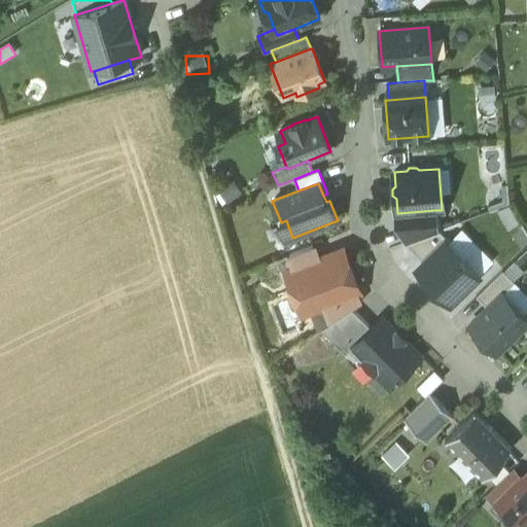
[(224,203),(243,196),(239,184),(220,191),(224,203)]
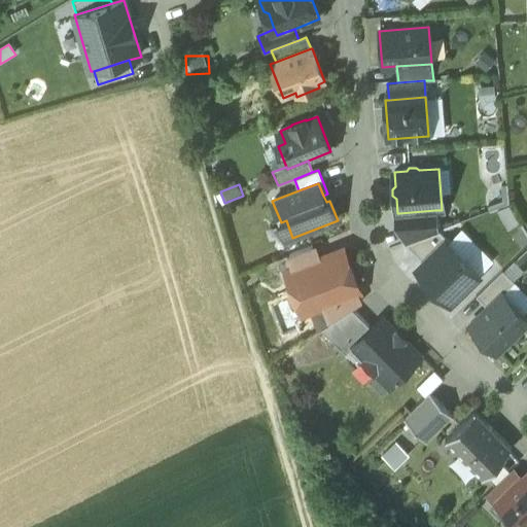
[(435,210),(399,213),(400,232),(406,244),(437,232),(435,210)]
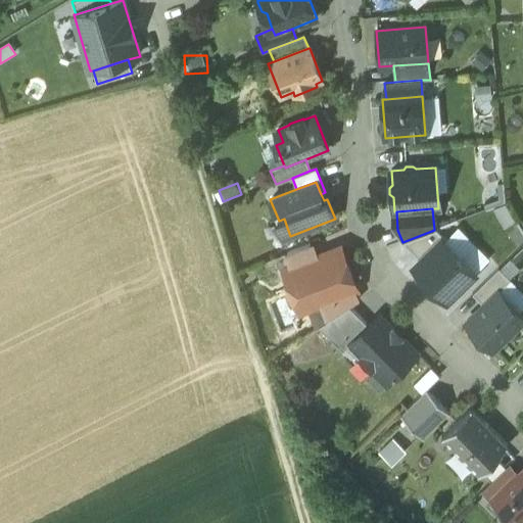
[(402,242),(422,262),(443,241),(445,239),(437,230),(434,230),(402,242)]
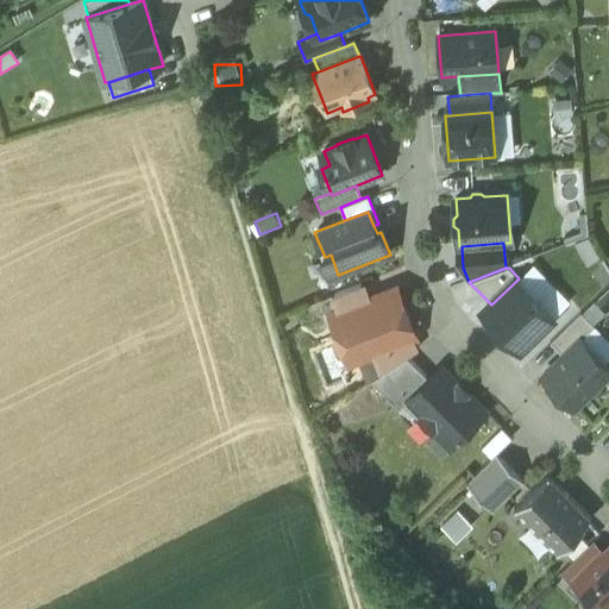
[(483,312),(521,351),(554,319),(516,281),(491,305),(483,312)]
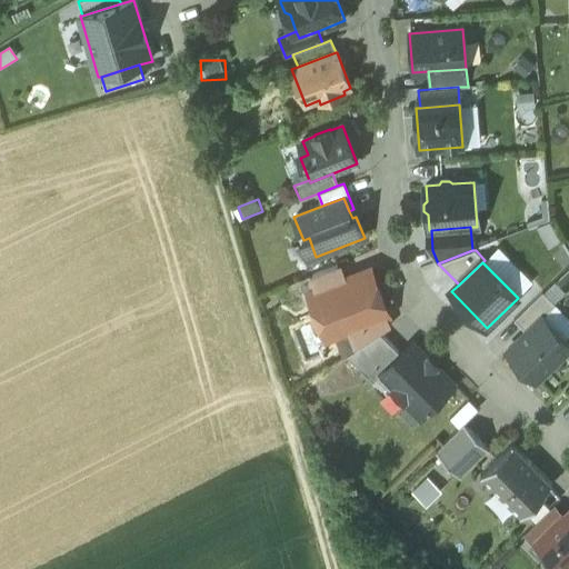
[(339,267),(312,277),(318,291),(345,280),(339,267)]
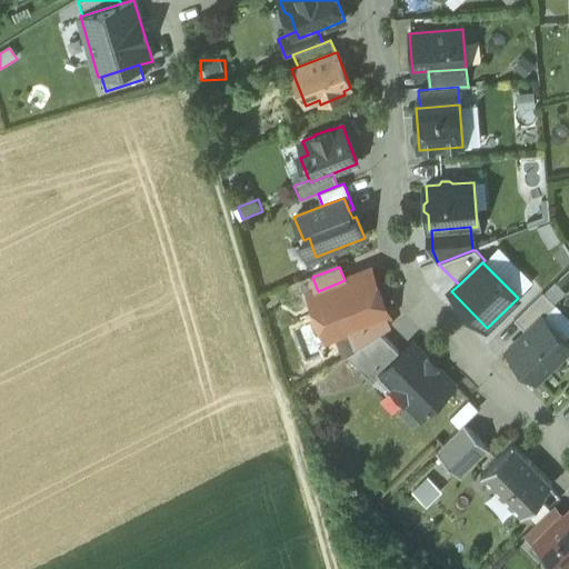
[(345,280),(318,291),(335,335),(350,328),(385,315),(368,271),(345,280)]
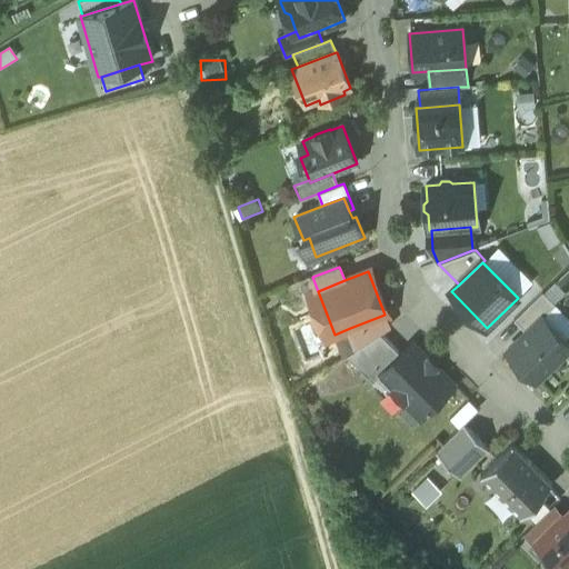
[(516,319),(528,332),(556,305),(542,292),(516,319)]
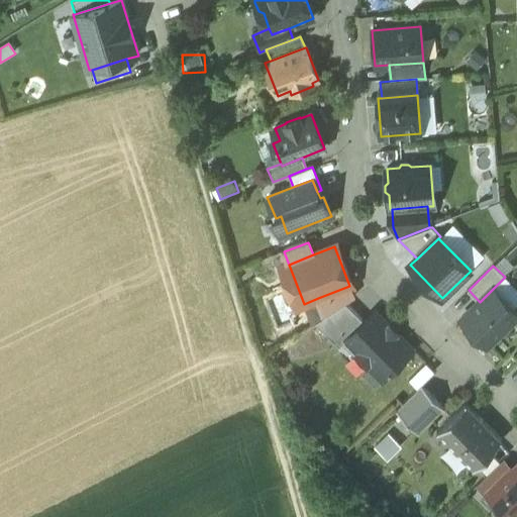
[(349,286),(318,298),(325,316),(345,303),(353,297),(349,286)]
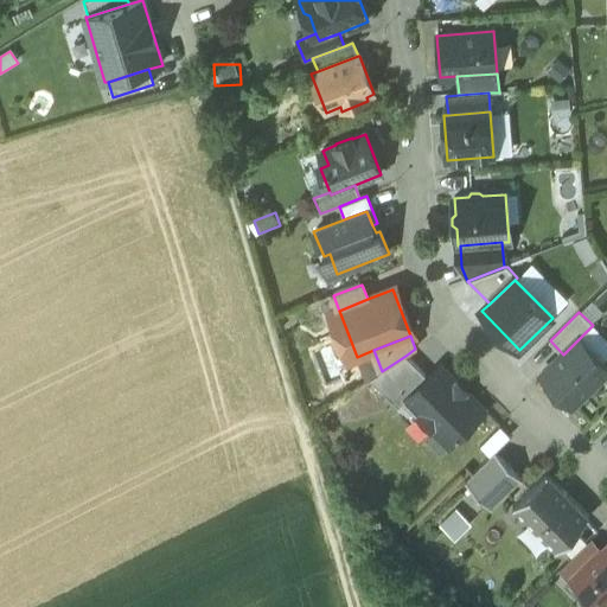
[(573,406),(606,372),(606,365),(580,338),(563,355),(542,375),(573,406)]
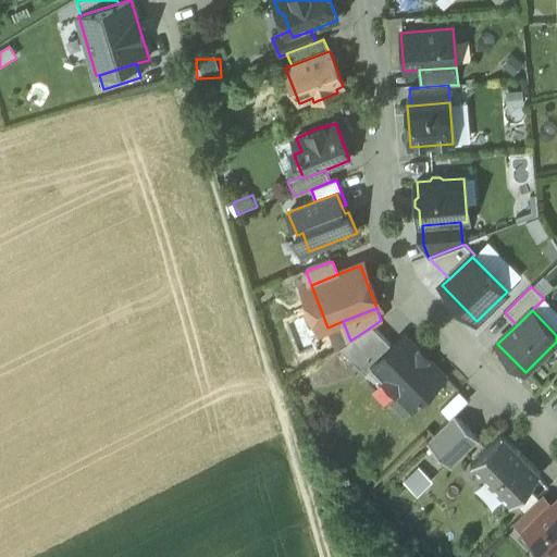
[(371,368),(393,347),(372,326),(350,341),(339,348),(366,374),(371,369),(371,368)]
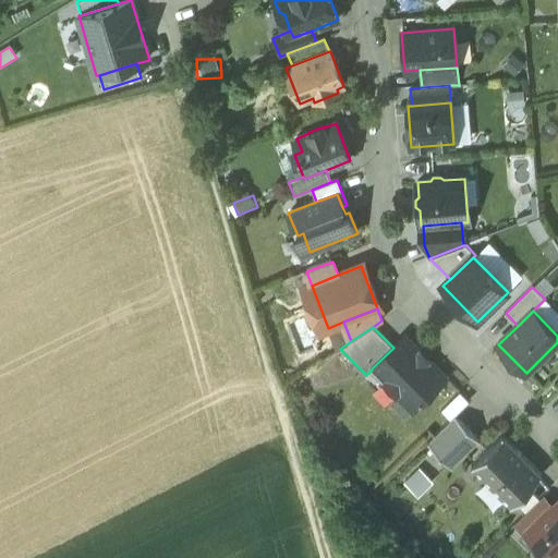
[(393,348),(372,368),(372,370),(412,411),(446,378),(404,336),(393,348)]
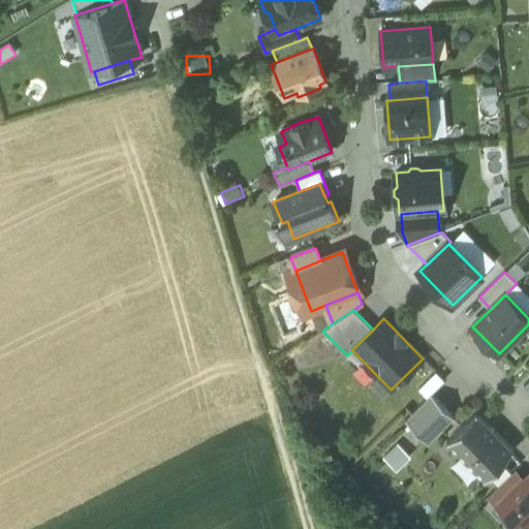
[(426,381),(436,370),(427,362),(415,373),(426,381)]
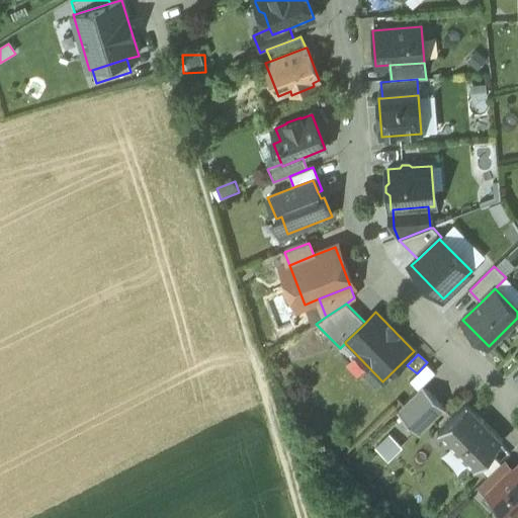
[(423,385),(397,411),(419,434),(445,409),(423,385)]
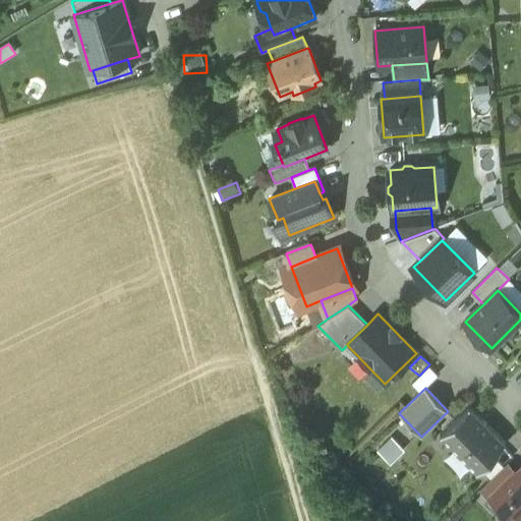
[(506,445),(469,406),(441,435),(477,472),(506,445)]
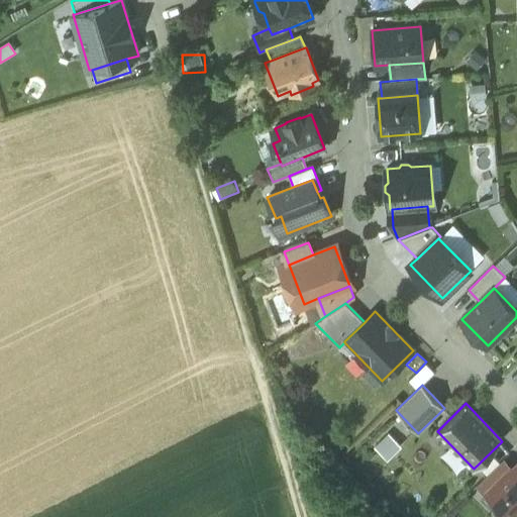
[(390,459),(404,445),(391,432),(376,446),(390,459)]
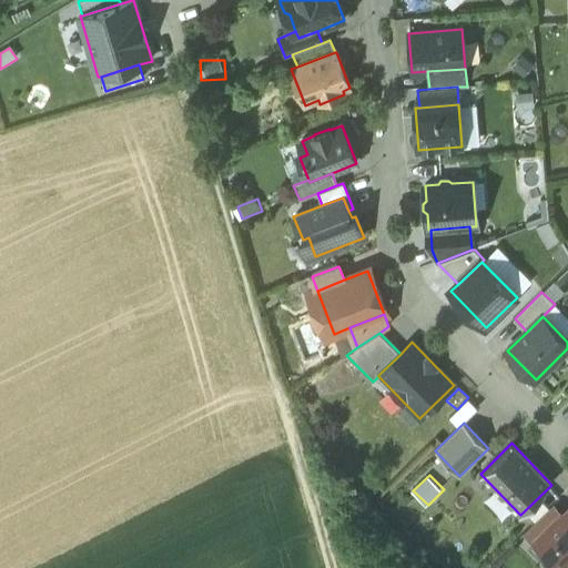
[(497,493),(488,500),(507,521),(516,514),(497,493)]
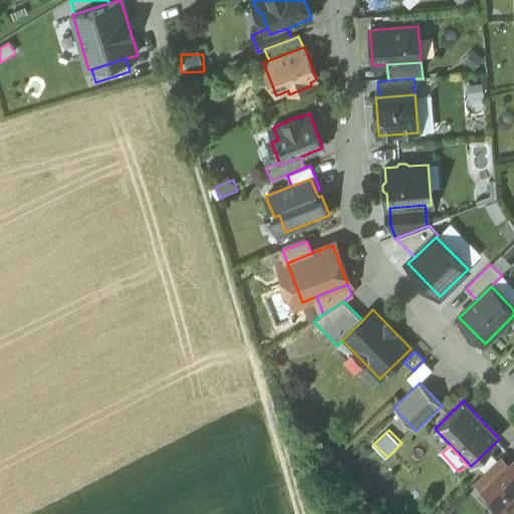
[(500,458),(475,482),(484,492),(509,468),(500,458)]
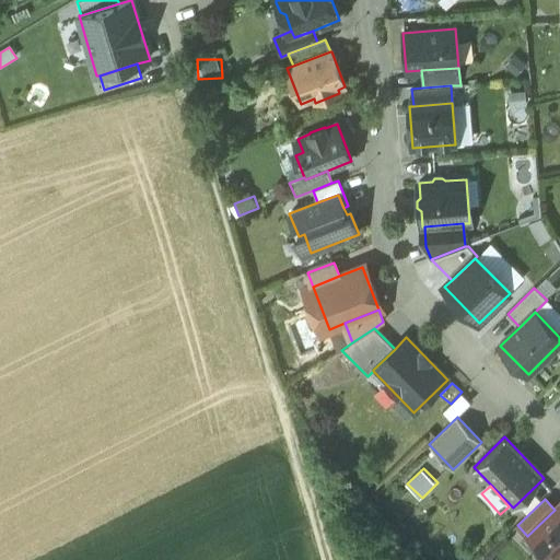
[(559,559),(559,503),(555,510),(527,536),(551,559),(559,559)]
